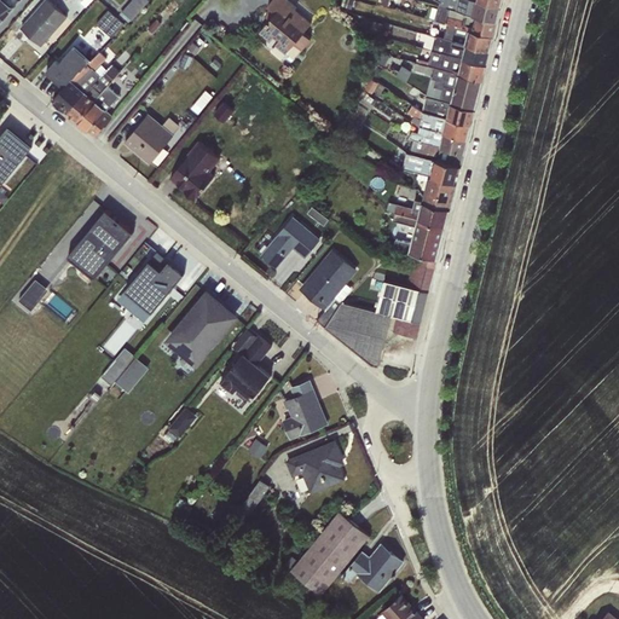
[(0,0),(0,21),(18,0),(17,0),(0,0)]
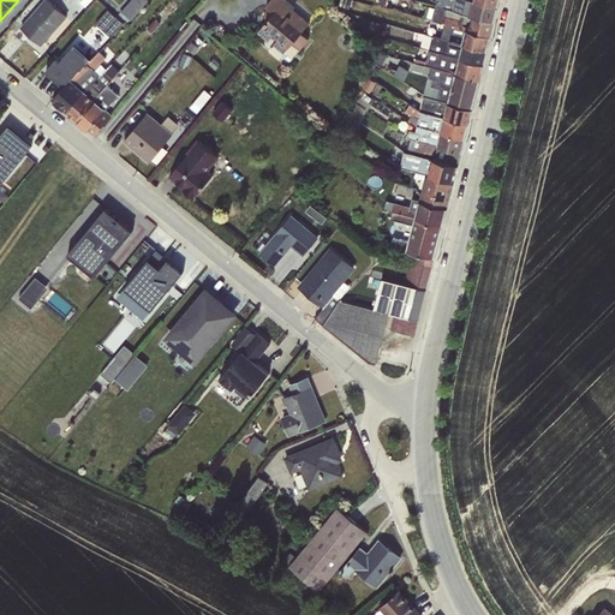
[(49,0),(43,0),(21,27),(41,46),(67,16),(49,0)]
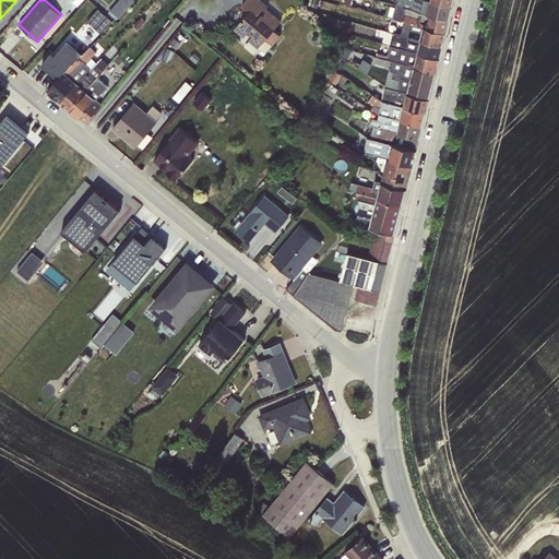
[(117,0),(108,11),(116,19),(118,16),(119,18),(133,0),(117,0)]
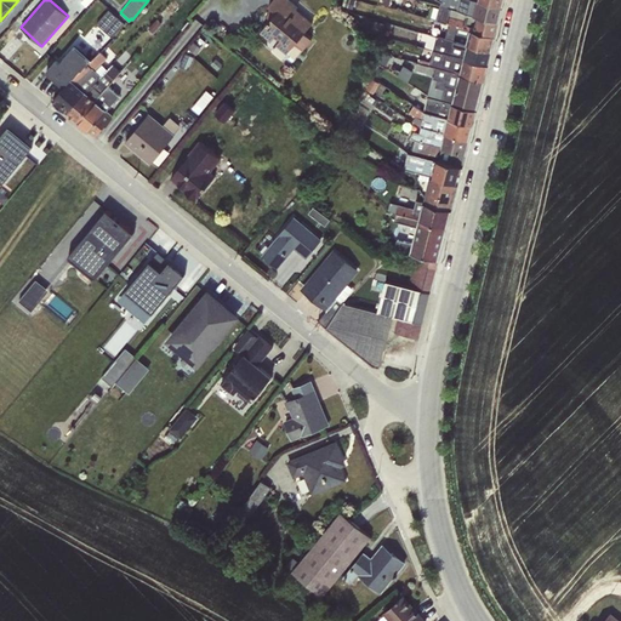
[(271,18),(260,32),(271,41),(275,36),(279,40),(277,44),(288,53),(296,43),(303,50),(313,39),(305,32),(313,22),(297,7),(298,5),(291,0),(272,0),(269,4),(272,6),(266,15),(271,18)]
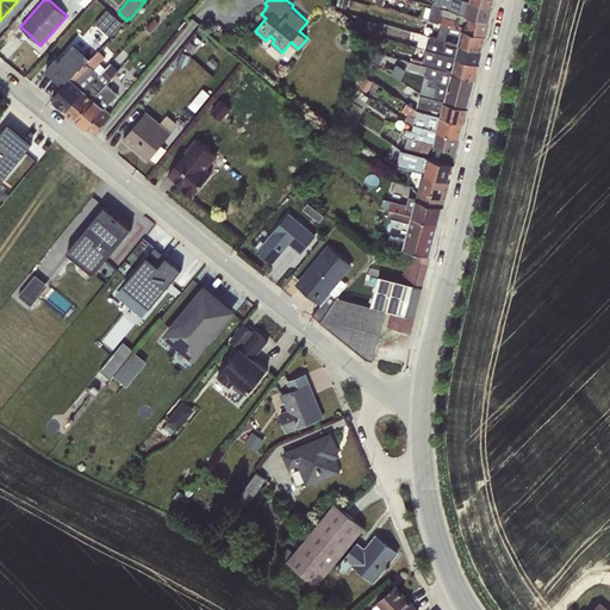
[(493,6),(471,0),(430,0),(434,1),(433,5),(490,20),(493,6)]
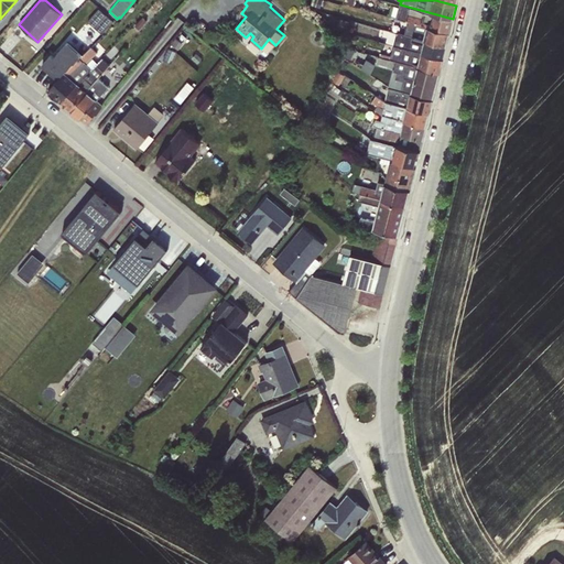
[(453,19),(400,4),(396,19),(408,21),(449,31),(453,19)]
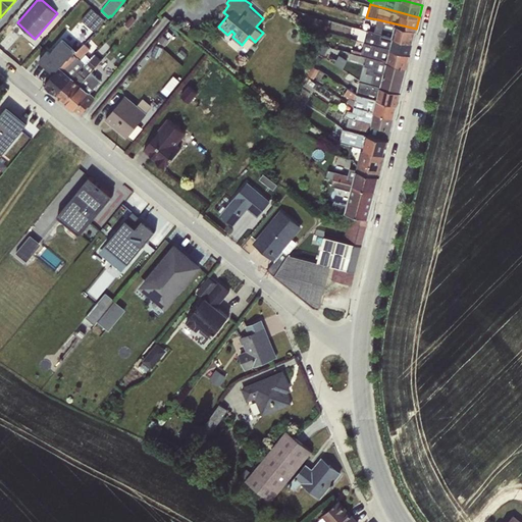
[(141,6),(124,23),(128,28),(136,19),(134,16),(143,7),(141,6)]
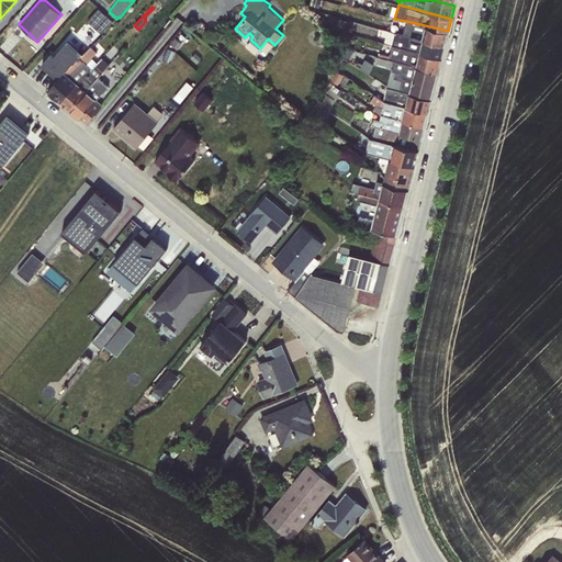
[(98,9),(87,21),(101,34),(113,21),(98,9)]
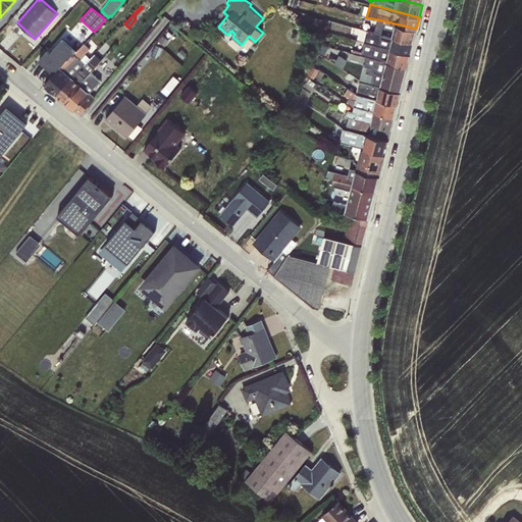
[(313,17),(311,27),(322,30),(324,20),(313,17)]
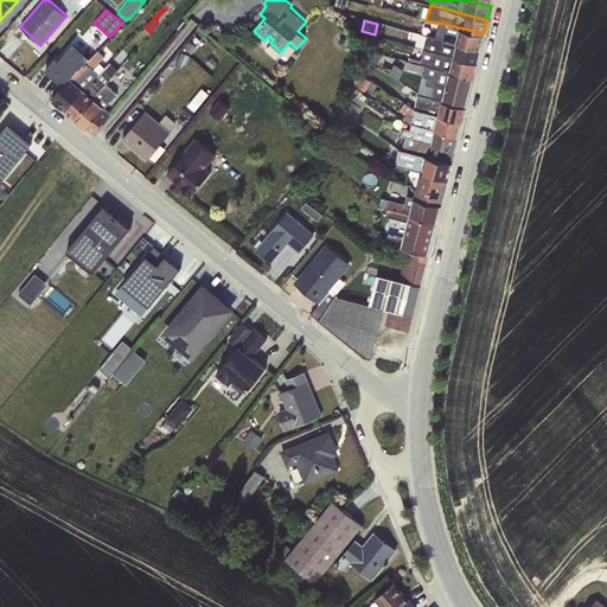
[(439,23),(435,37),(480,49),(484,33),(439,23)]
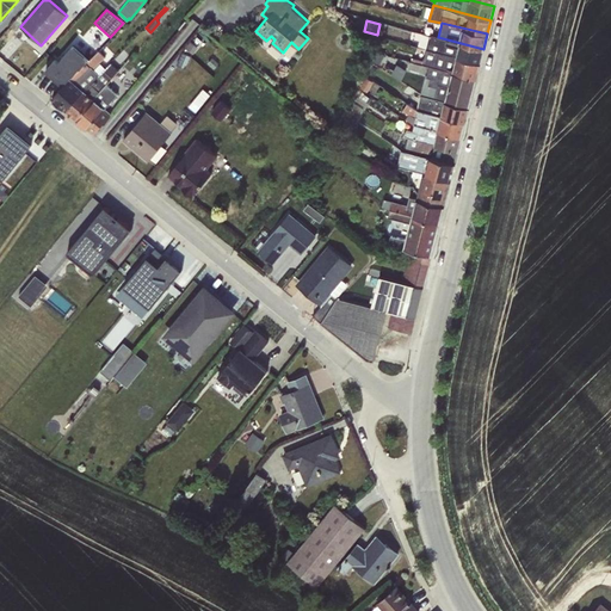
[(430,35),(426,49),(480,63),(483,49),(438,37),(430,35)]
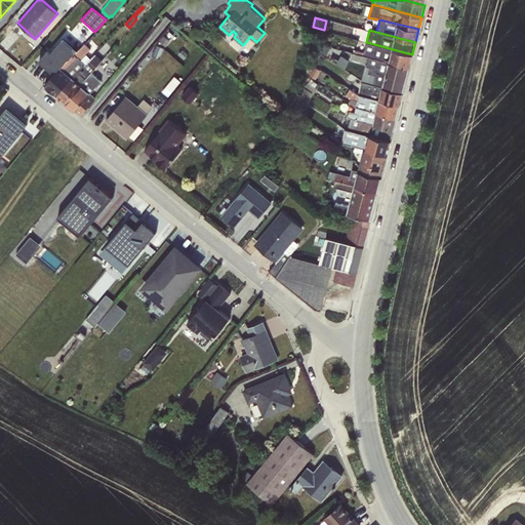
[(163,35),(159,41),(166,46),(170,40),(163,35)]
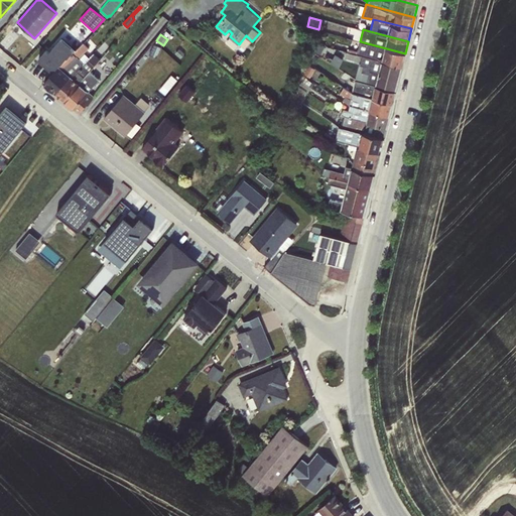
[(38,58),(53,73),(76,49),(61,38),(49,52),(46,49),(38,58)]
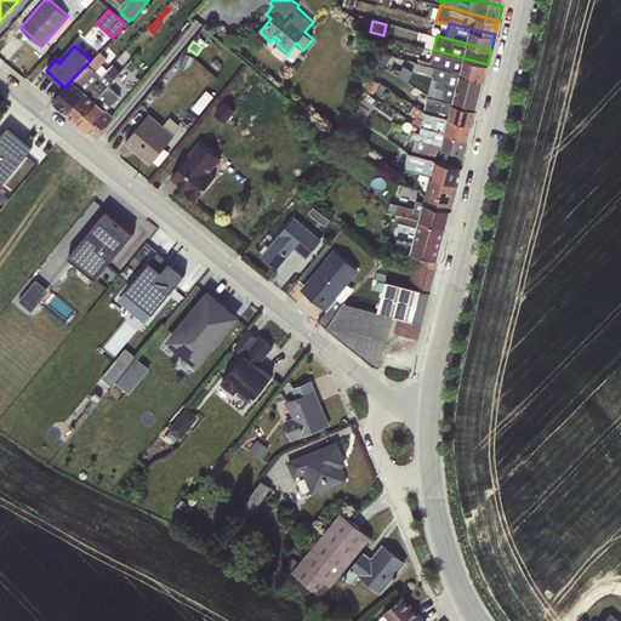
[(420,58),(419,63),(484,79),(488,64),(433,50),(431,61),(420,58)]
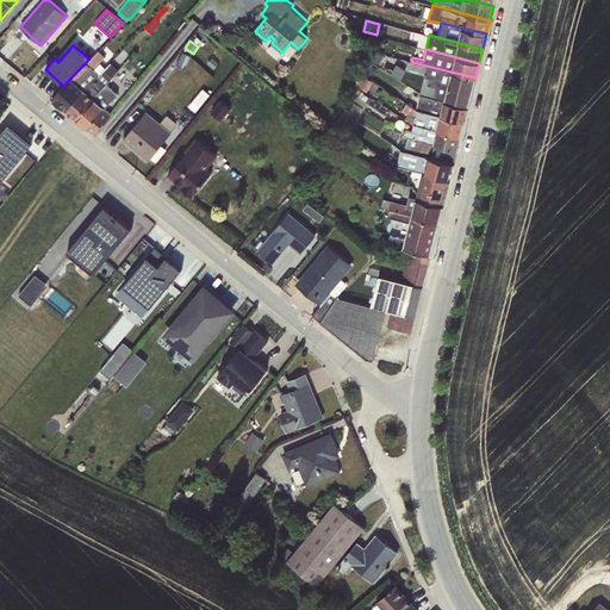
[(66,111),(99,75),(93,69),(105,57),(98,50),(89,58),(63,86),(53,99),(66,111)]
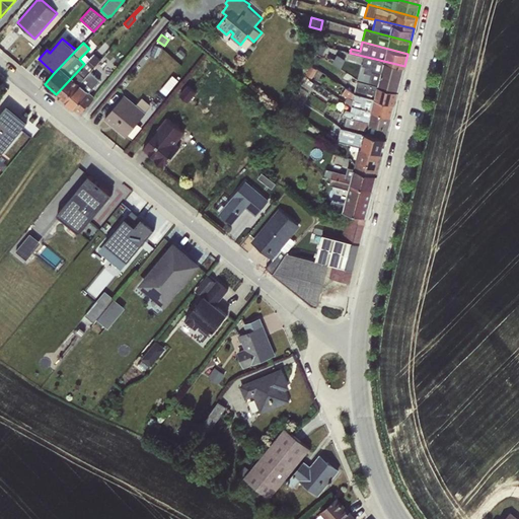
[(154,44),(150,55),(158,59),(162,48),(154,44)]
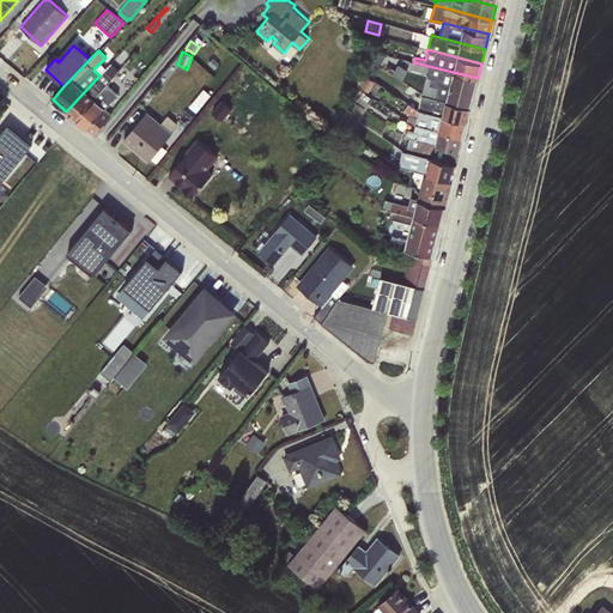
[(377,52),(372,60),(381,65),(386,55),(377,52)]
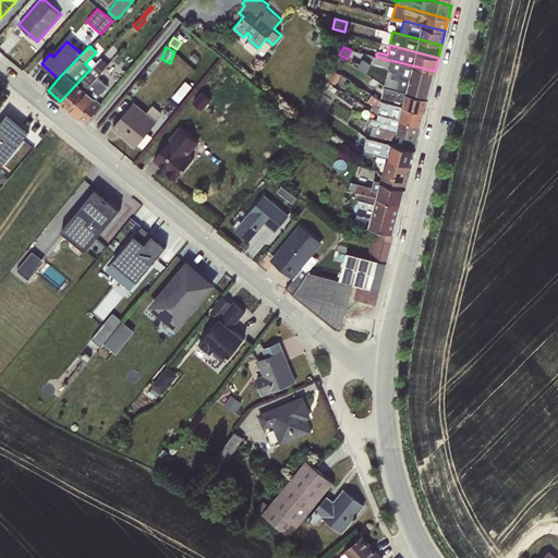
[(435,71),(376,57),(375,57),(373,63),(384,65),(383,68),(390,69),(389,71),(392,71),(391,79),(399,80),(397,89),(428,97),(435,71)]
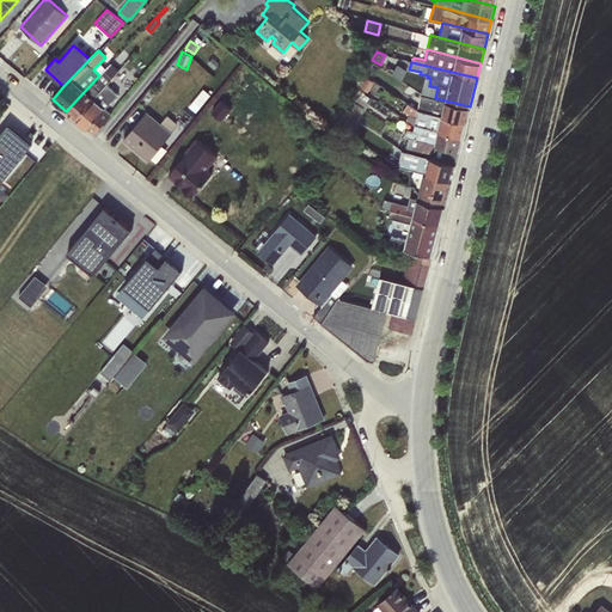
[(99,75),(66,111),(75,120),(108,84),(120,71),(111,63),(99,75)]
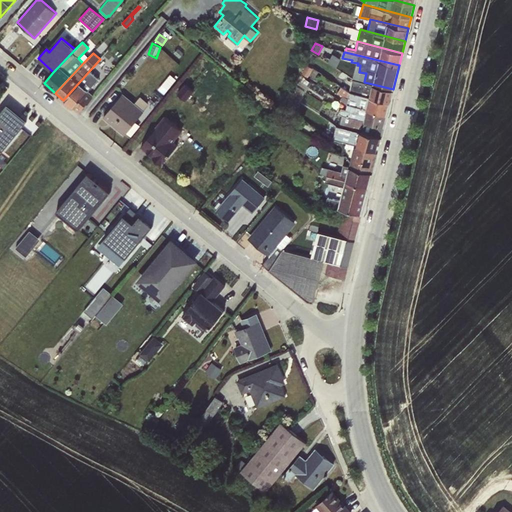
[(306,64),(301,72),(308,76),(313,68),(306,64)]
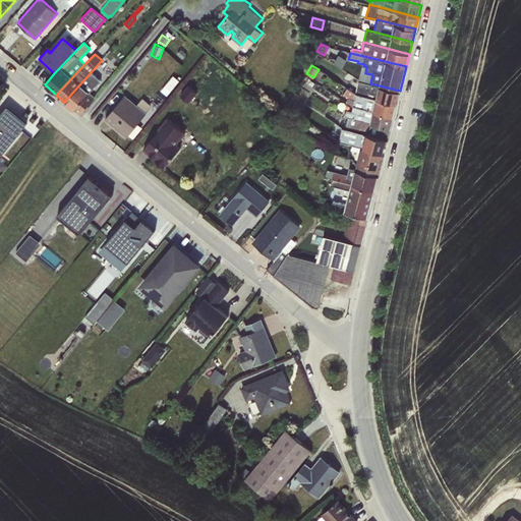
[(317,76),(315,78),(324,83),(328,76),(326,75),(327,74),(320,69),(315,75),(317,76)]
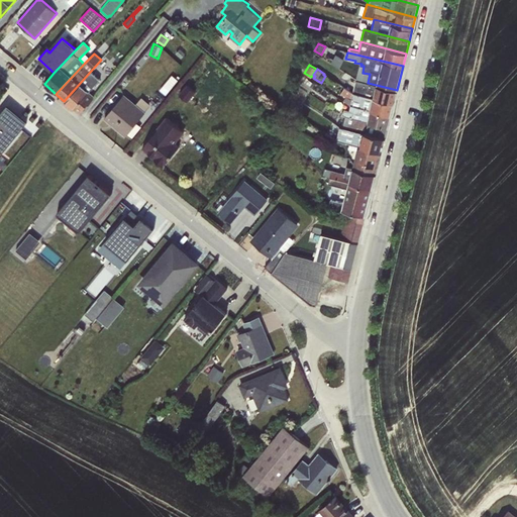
[(91,71),(64,101),(79,114),(94,96),(89,91),(99,79),(91,71)]
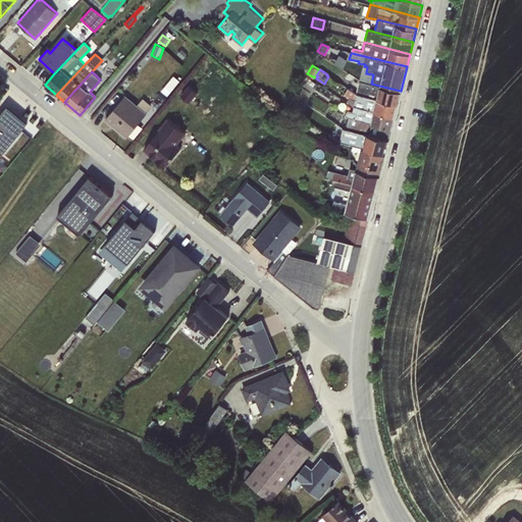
[(173,75),(161,91),(167,96),(181,77),(180,76),(177,80),(173,75)]
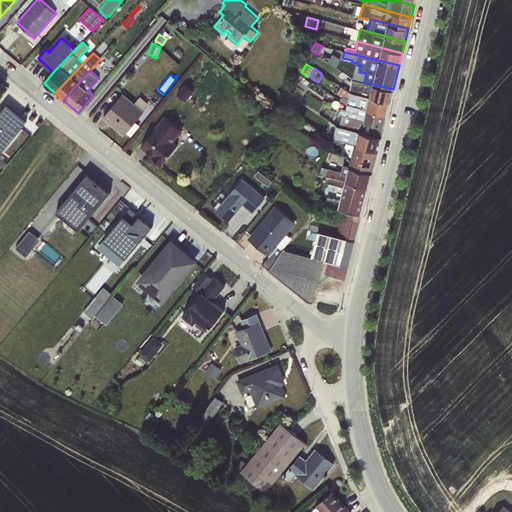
[(301,74),(297,84),(307,90),(312,82),(301,74)]
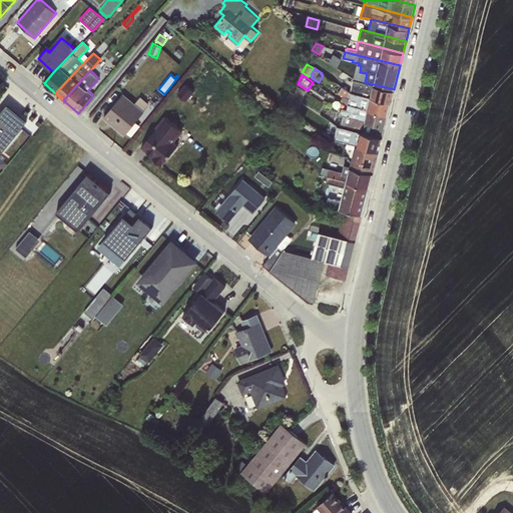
[(354,79),(351,91),(352,92),(391,102),(394,89),(365,82),(354,79)]
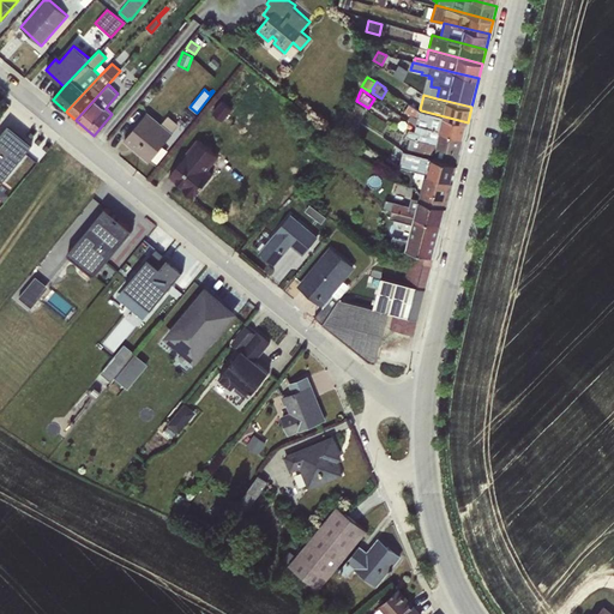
[(222,101),(212,112),(223,121),(233,109),(222,101)]
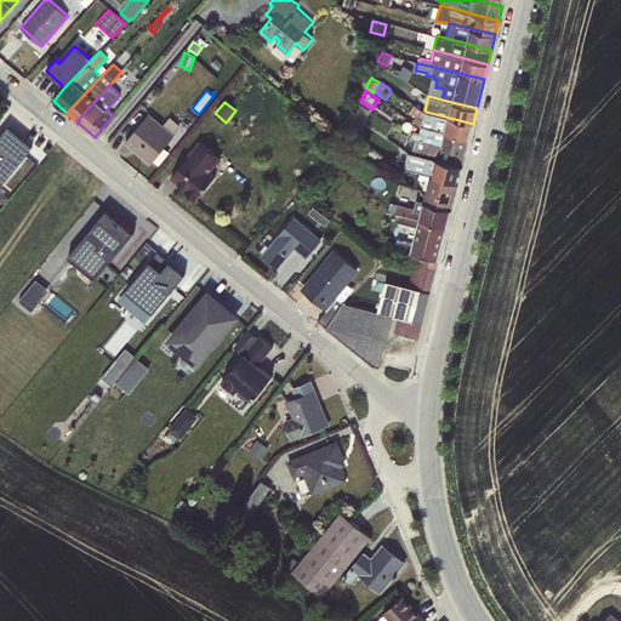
[(359,103),(354,120),(363,125),(369,110),(359,103)]
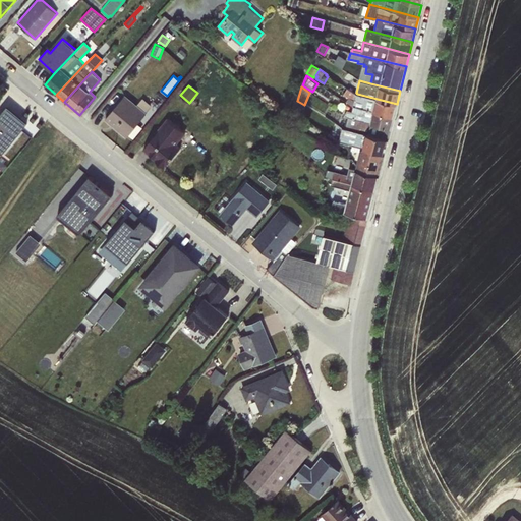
[(357,94),(356,93),(347,89),(343,95),(349,98),(346,101),(354,107),(394,116),(397,104),(357,94)]
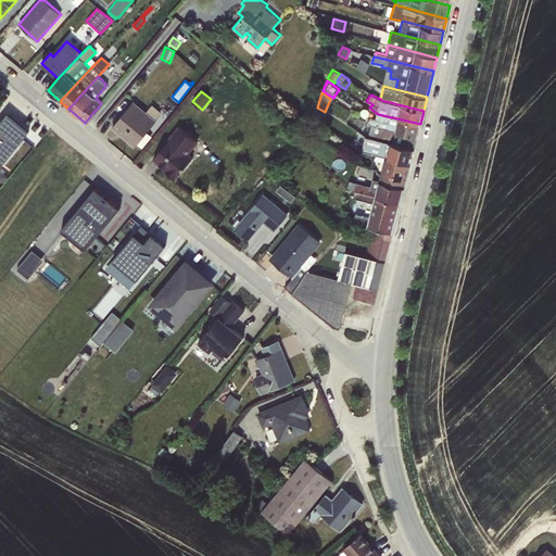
[(134,101),(111,128),(135,148),(156,121),(155,119),(161,114),(151,105),(147,112),(134,101)]
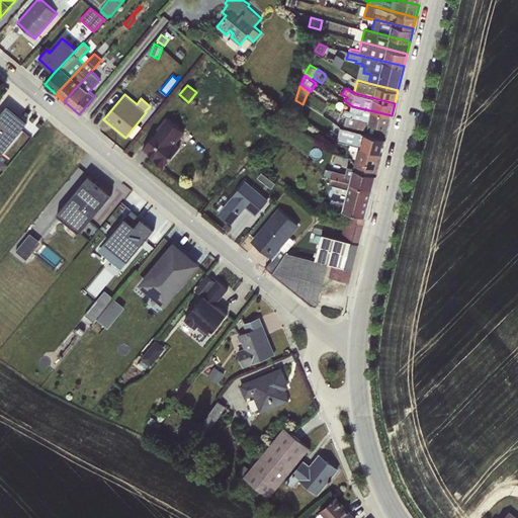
[(303,104),(295,100),(292,110),(298,115),(303,104)]
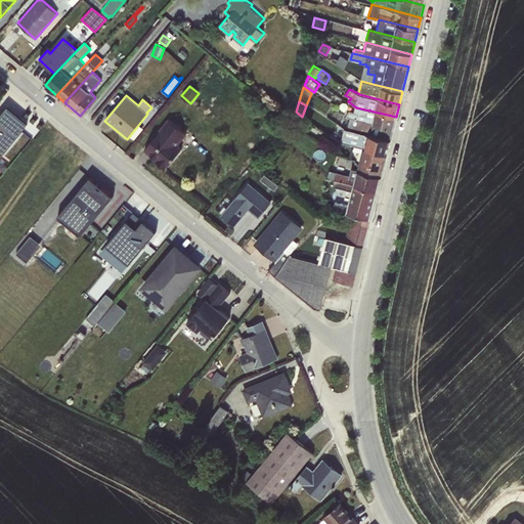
[(6,107),(0,115),(0,151),(3,154),(27,125),(6,107)]
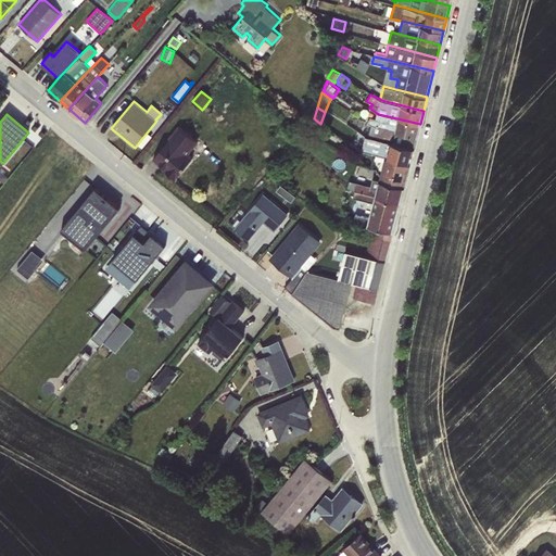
[(420,124),(378,114),(376,119),(370,117),(367,123),(371,125),(394,131),(396,131),(417,137),(420,124)]
